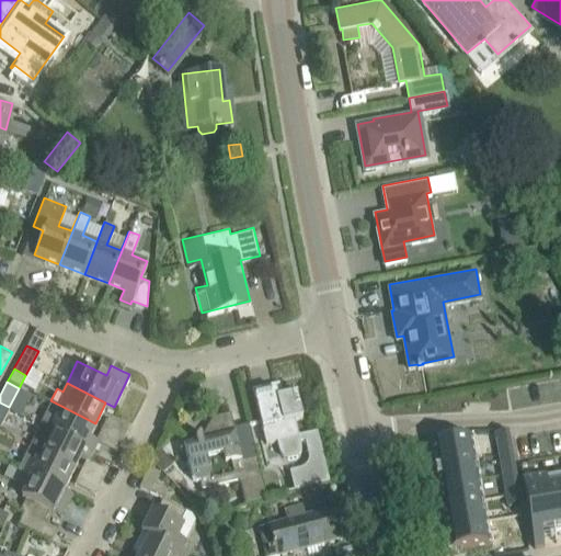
[(297,389),(278,394),(276,386),(254,392),(258,405),(265,441),(276,439),(279,449),(279,450),(281,451),(282,453),(284,454),(286,455),(288,456),(297,454),(298,453),(299,451),(300,450),(301,447),(301,446),(301,444),(301,443),(300,438),(305,437),(308,453),(308,455),(308,456),(308,457),(308,458),(307,461),(306,462),(305,463),(302,464),(301,464),(290,466),(295,486),(330,478),(317,428),(298,432),(295,416),(302,415),(297,389)]
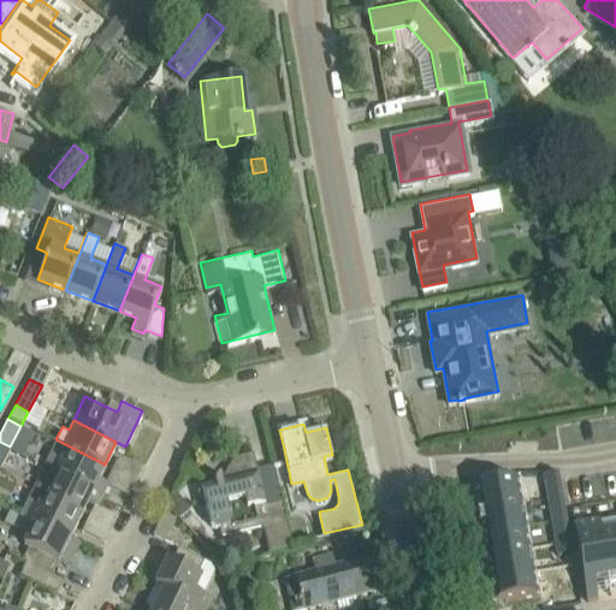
[(99,477),(105,465),(55,439),(43,463),(102,492),(107,481),(99,477)]
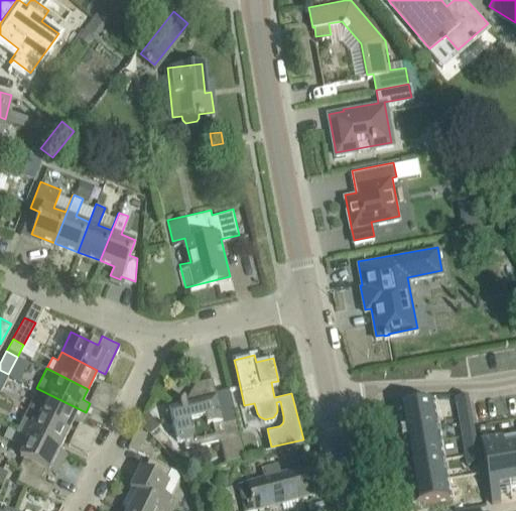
[(177,436),(180,438),(181,439),(183,438),(185,446),(218,438),(221,440),(225,459),(245,454),(229,386),(215,389),(212,377),(196,380),(187,395),(182,396),(180,400),(168,403),(177,436)]
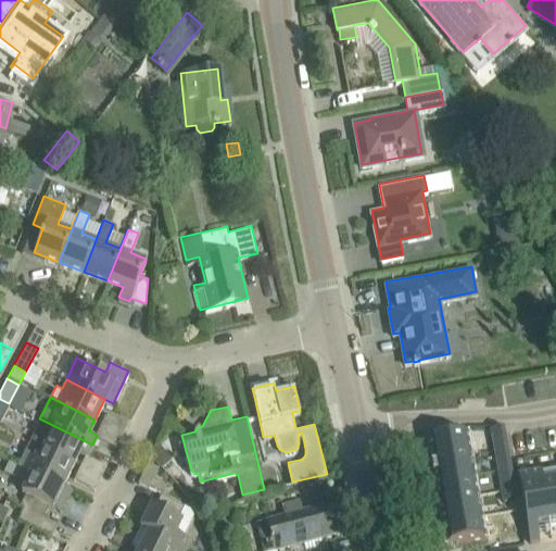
[(39,418),(28,439),(74,462),(79,450),(87,454),(92,445),(39,418)]
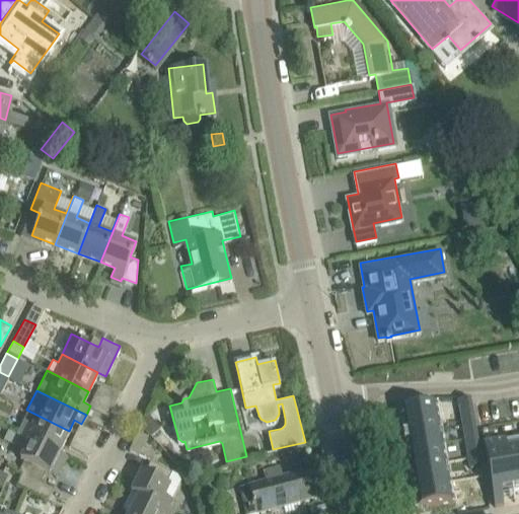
[(457,396),(459,405),(471,402),(470,394),(457,396)]
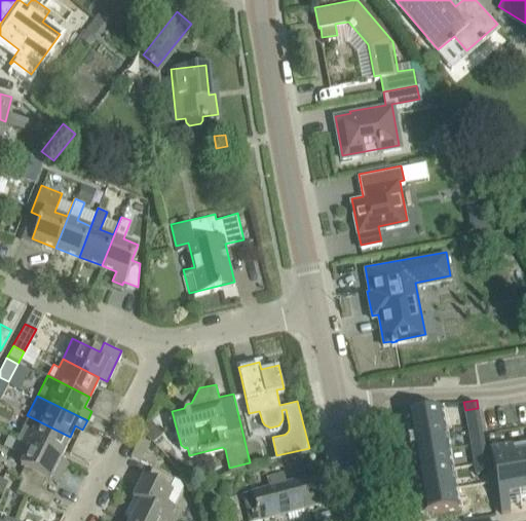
[(443,406),(404,412),(408,432),(446,425),(443,406)]
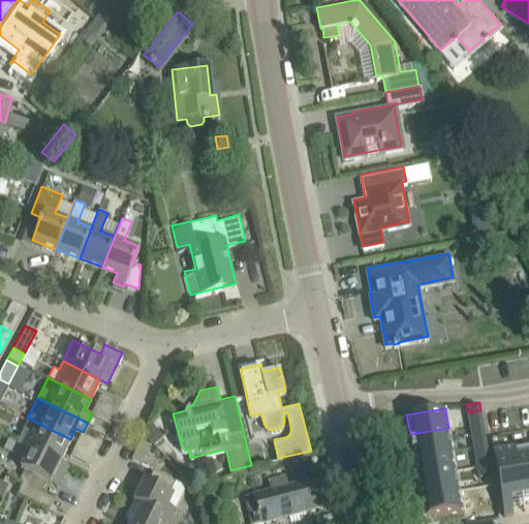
[(481,419),(480,410),(468,412),(469,421),(481,419)]
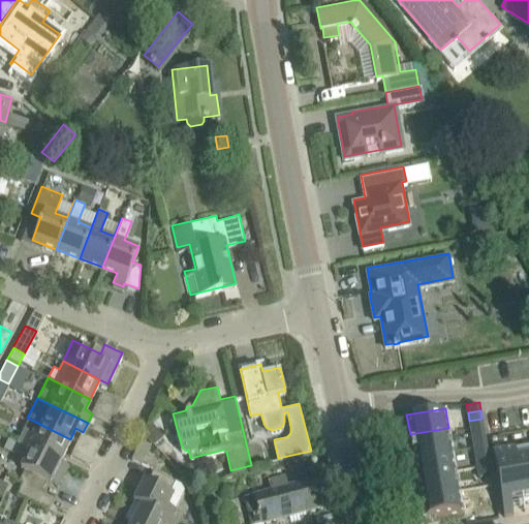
[(17,437),(23,441),(60,459),(61,459),(70,439),(27,418),(17,437)]
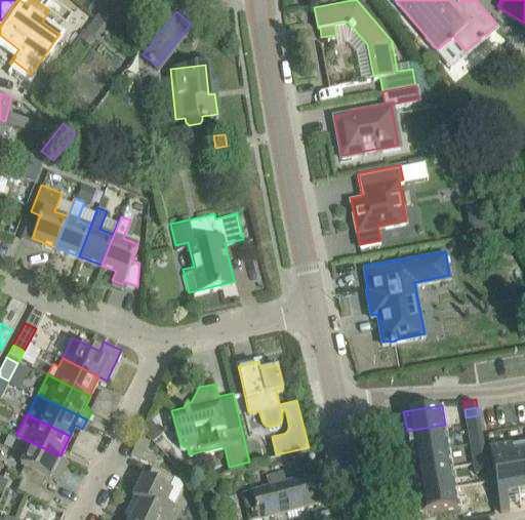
[(466,417),(467,426),(480,424),(478,415),(466,417)]
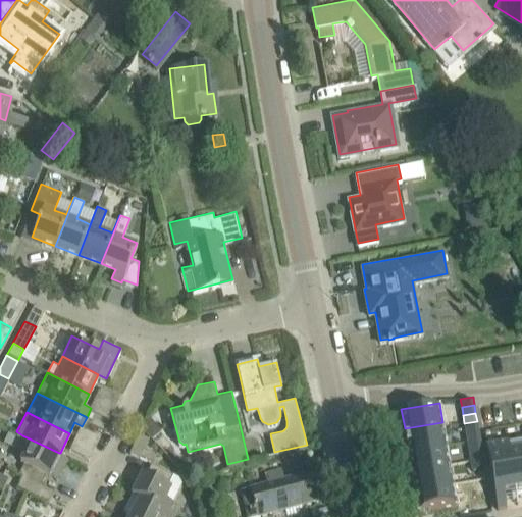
[(478,429),(477,421),(464,423),(466,431),(478,429)]
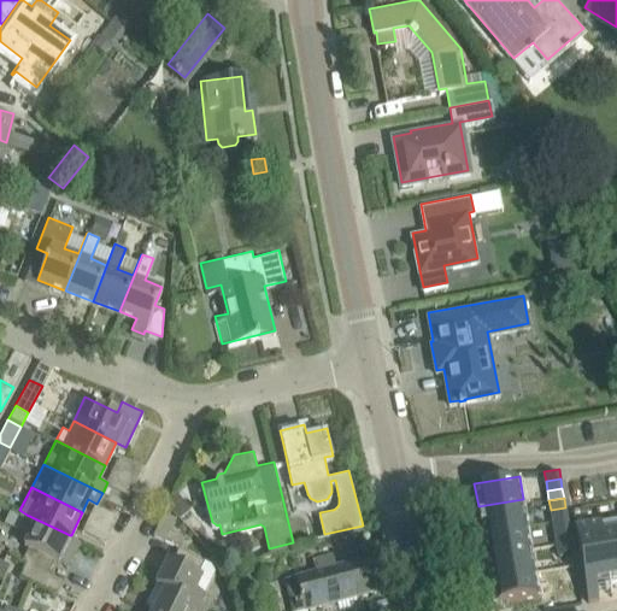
[(523,499),(479,506),(482,530),(527,522),(523,499)]
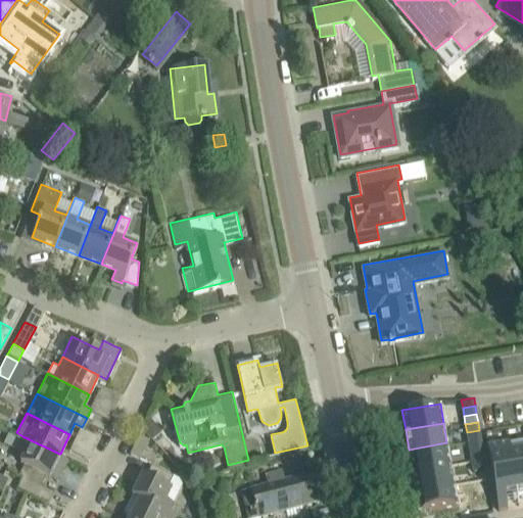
[(480,435),(468,437),(469,446),(482,443),(480,435)]
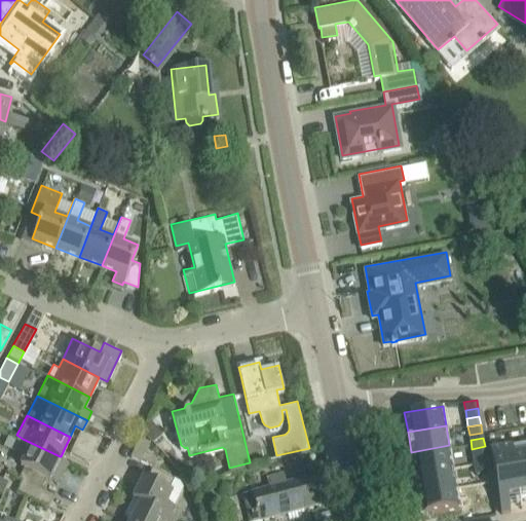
[(60,456),(23,439),(19,448),(26,451),(20,462),(24,464),(19,475),(23,477),(32,481),(41,486),(46,475),(49,477),(53,470),(61,474),(68,459),(61,456),(60,456)]
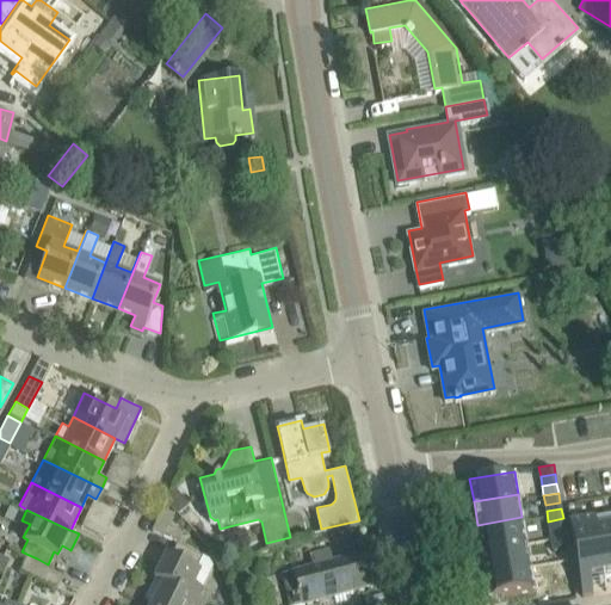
[(594,513),(569,518),(582,592),(592,590),(590,572),(603,569),(594,525),(597,525),(594,513)]
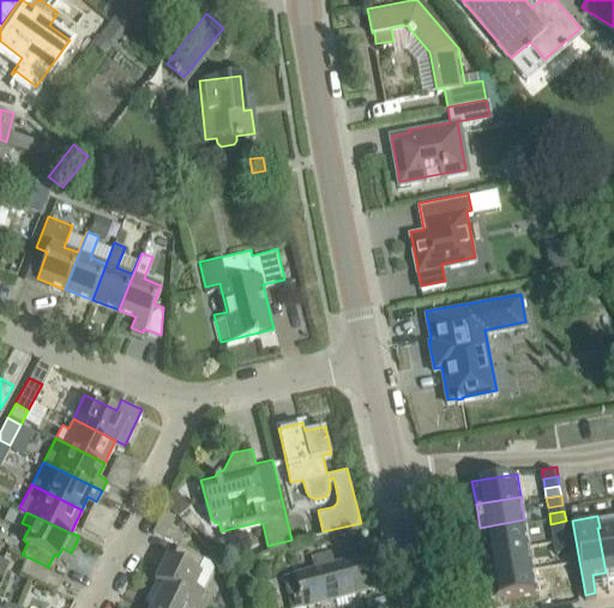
[(524,519),(480,528),(483,551),(529,543),(524,519)]
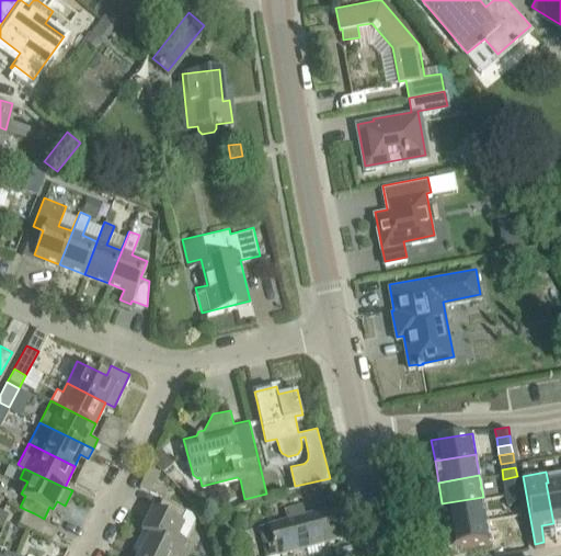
[(560,479),(548,483),(546,483),(553,523),(560,522),(560,479)]
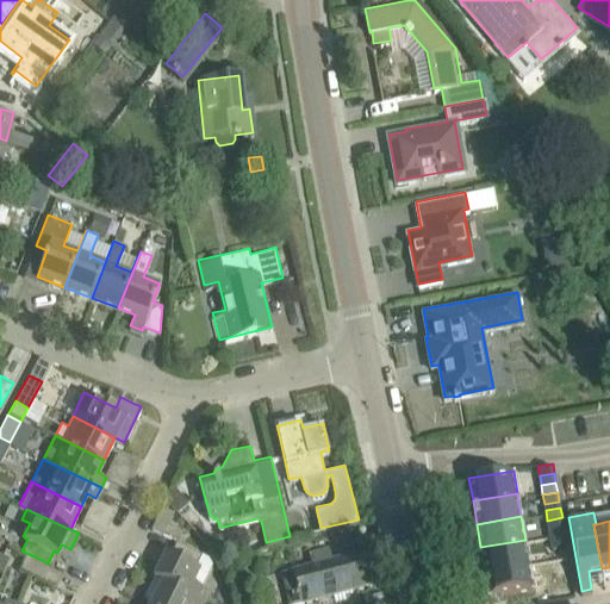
[(564,524),(548,527),(551,536),(565,534),(564,524)]
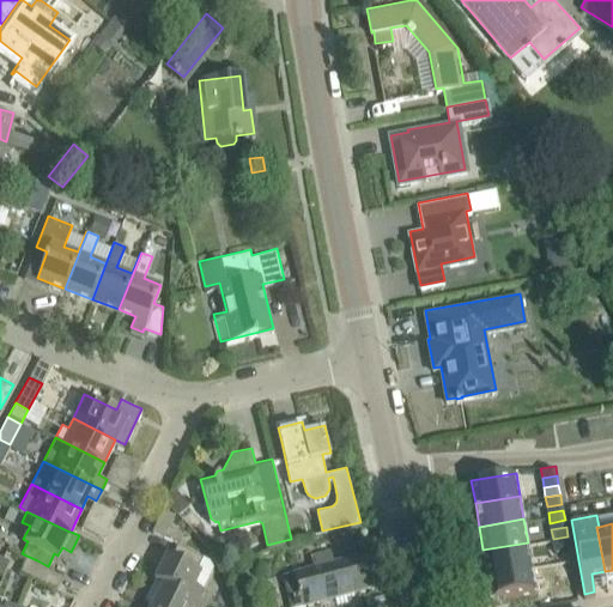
[(568,536),(553,539),(554,548),(569,546),(568,536)]
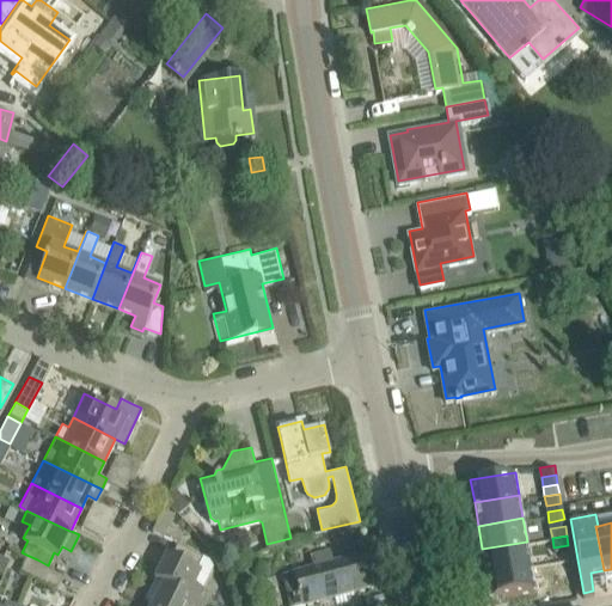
[(166,551),(154,576),(206,601),(207,600),(199,597),(203,586),(195,581),(201,569),(197,567),(203,554),(177,540),(171,554),(166,551)]
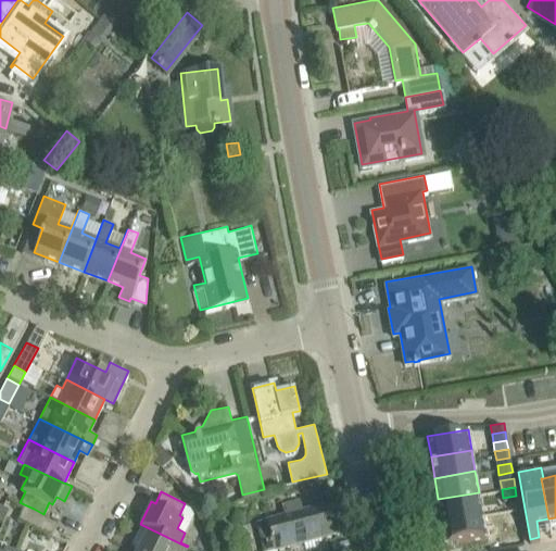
[(479,492),(438,499),(442,521),(482,513),(479,492)]
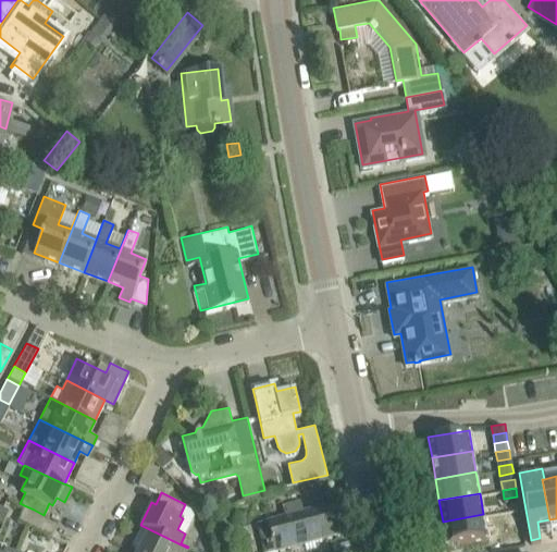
[(262,549),(339,530),(333,501),(301,508),(299,499),(283,502),(286,513),(255,520),(262,549)]
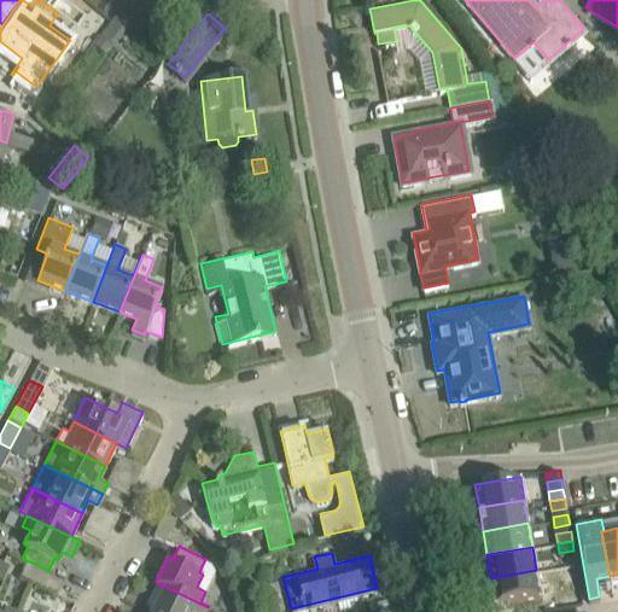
[(30,578),(38,565),(27,560),(21,573),(30,578)]
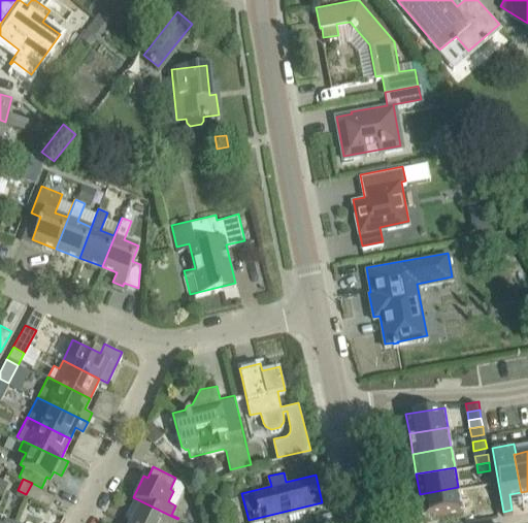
[(458,487),(420,494),(423,514),(461,507),(458,487)]
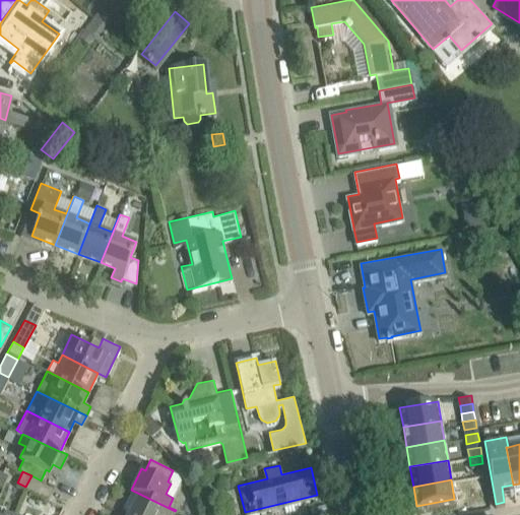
[(124,510),(129,512),(134,514),(172,514),(175,511),(131,490),(125,503),(127,504),(124,510)]
